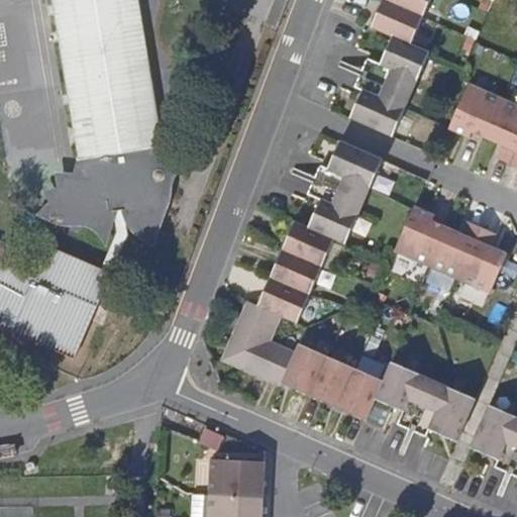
[(55,0),(80,158),(83,173),(98,170),(100,182),(71,187),(65,189),(56,196),(50,204),(110,230),(113,210),(115,210),(119,209),(123,208),(124,213),(126,218),(127,221),(131,226),(133,229),(138,233),(141,235),(148,240),(163,202),(143,174),(136,176),(134,164),(165,159),(162,143),(137,0),(55,0)]
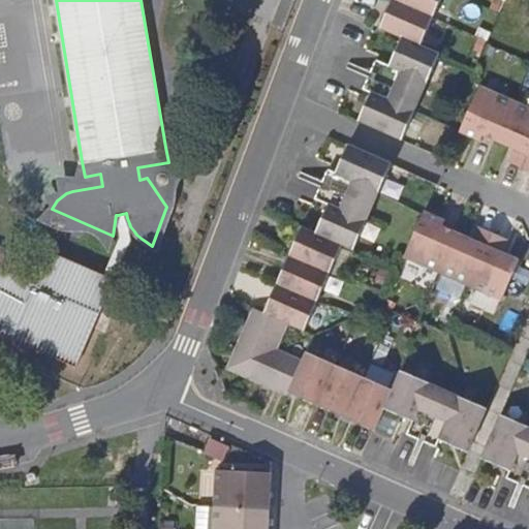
[(393,0),(393,1),(433,20),(441,0),(393,0)]
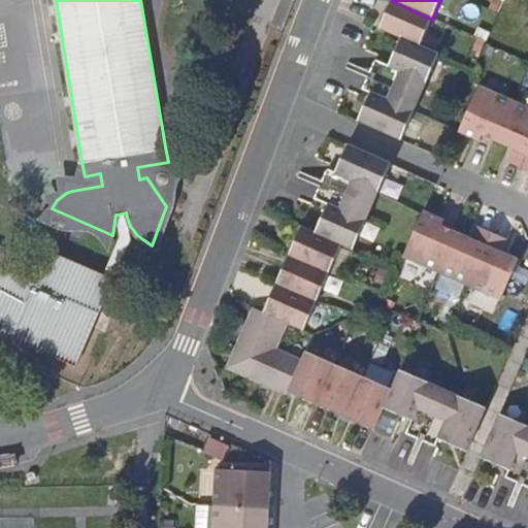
[(380,30),(399,39),(420,48),(432,20),(392,1),(380,30)]
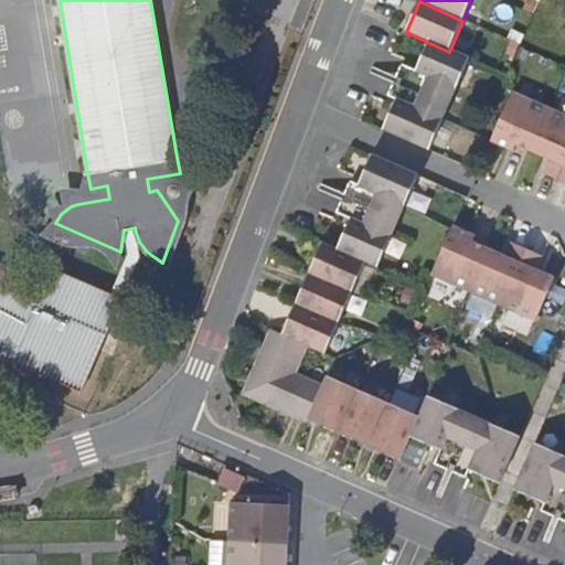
[(396,99),(435,116),(448,85),(456,89),(468,60),(449,52),(427,42),(415,72),(403,66),(390,96),(396,99)]
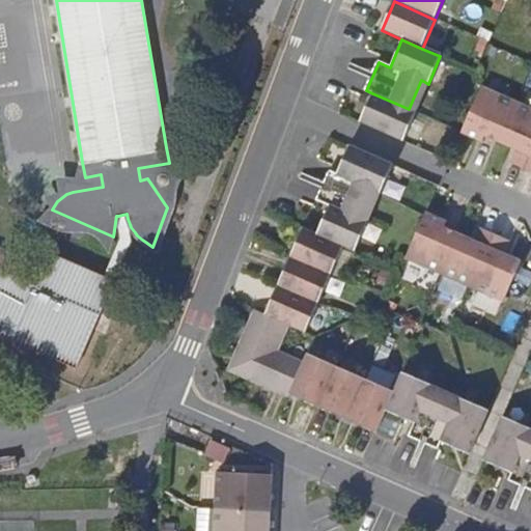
[(499,142),(515,101),(481,85),(462,133),(477,139),(479,134),(499,142)]
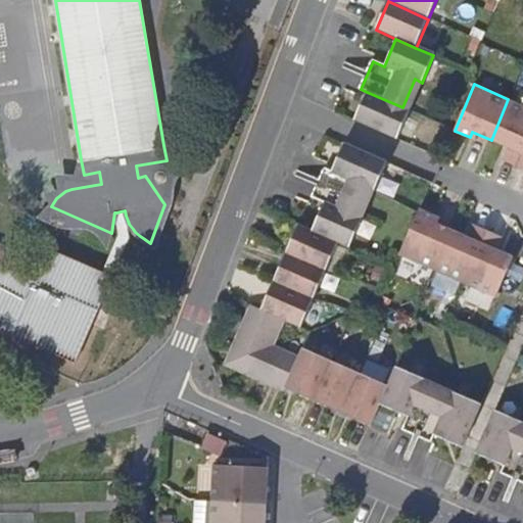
[(354,120),(397,139),(409,110),(402,107),(367,92),(354,120)]
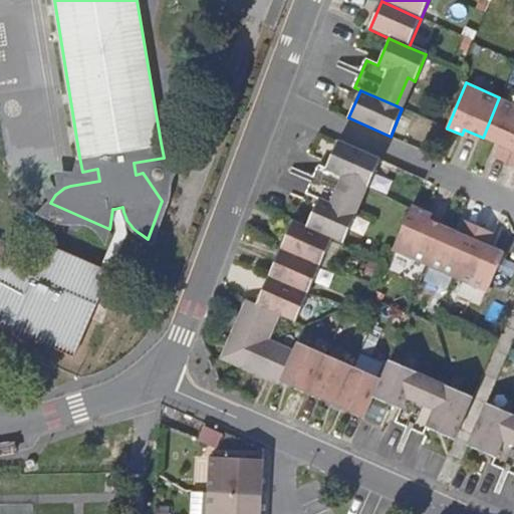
[(509,161),(513,149),(513,103),(499,97),(483,138),(499,145),(495,156),(509,161)]
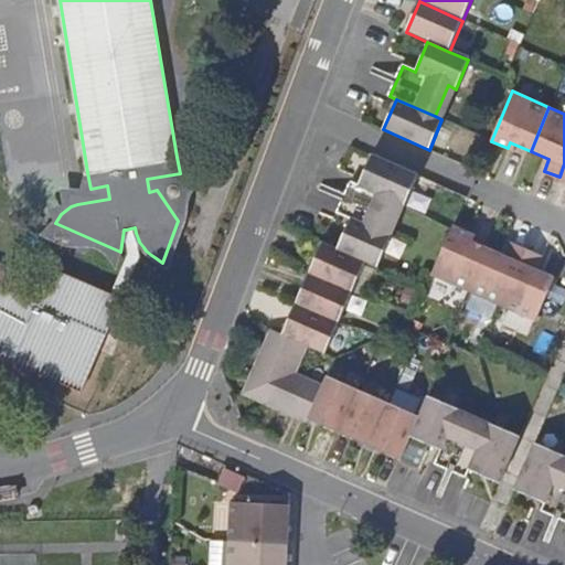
[(415,171),(369,151),(356,183),(397,201),(403,203),(415,171)]
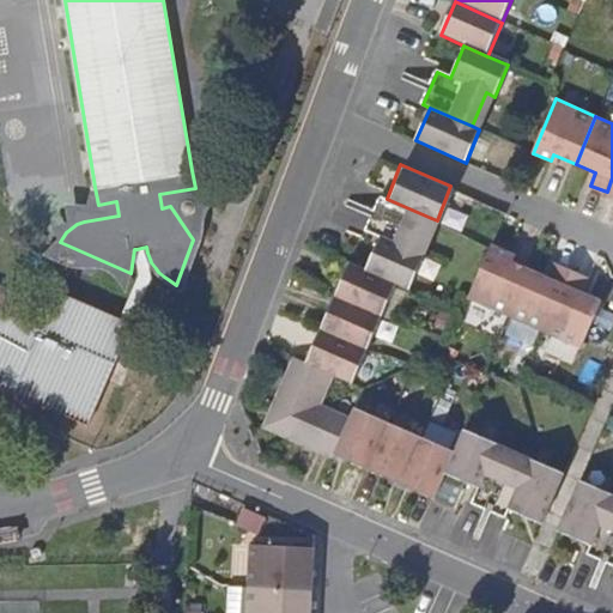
[(222,182),(192,170),(195,188),(159,194),(162,208),(170,206),(193,240),(176,285),(168,279),(164,277),(158,272),(156,268),(151,262),(150,259),(147,253),(146,247),(141,248),(144,258),(146,265),(149,268),(155,275),(164,284),(181,292),(201,237),(201,234),(200,232),(211,204),(214,201),(222,182)]
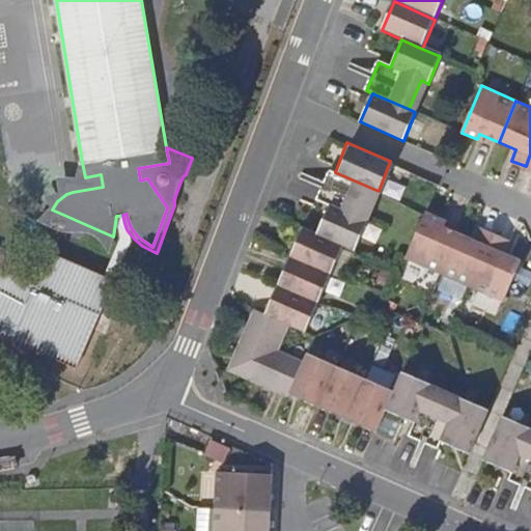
[(77,175),(57,172),(60,189),(47,191),(52,200),(36,219),(58,228),(67,230),(78,228),(84,229),(91,231),(98,235),(114,253),(117,225),(118,216),(116,216),(113,236),(52,210),(57,201),(66,194),(73,192),(103,187),(101,174),(85,177),(82,162),(77,175)]
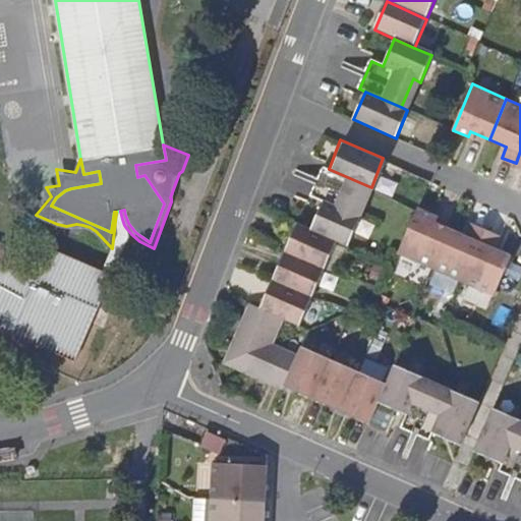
[(323,197),(309,228),(335,239),(346,244),(359,214),(355,212),(366,185),(329,169),(320,165),(308,192),(323,197)]
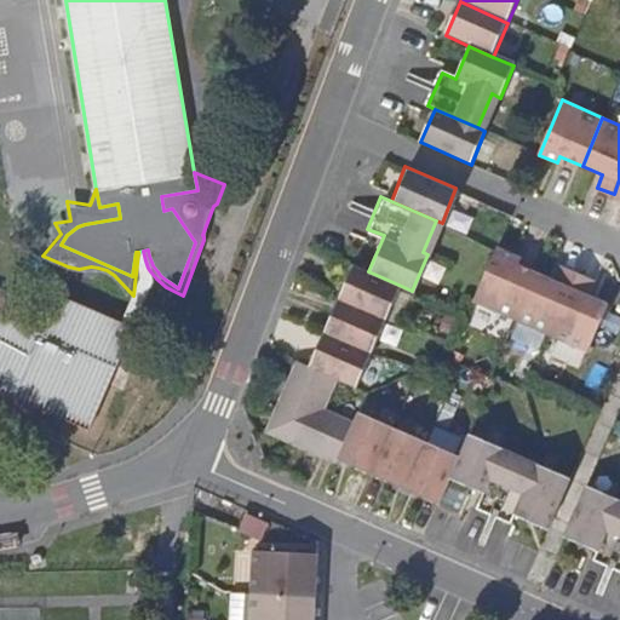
[(514,317),(534,269),(512,259),(514,254),(497,246),(474,299),(514,317)]
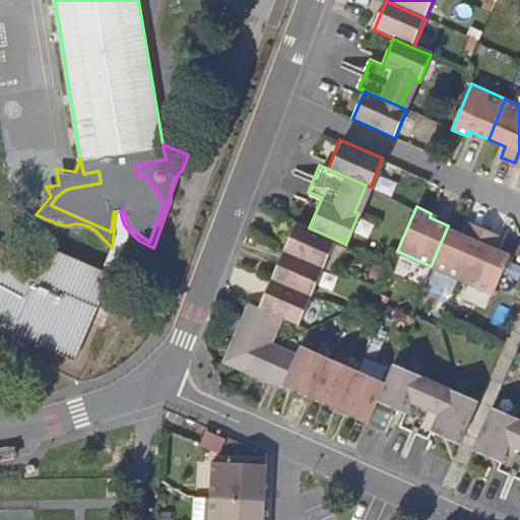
[(129,246),(126,228),(124,224),(122,218),(120,210),(116,211),(115,220),(120,245),(110,266),(59,244),(42,284),(20,276),(18,255),(0,247),(0,327),(79,362),(129,246)]
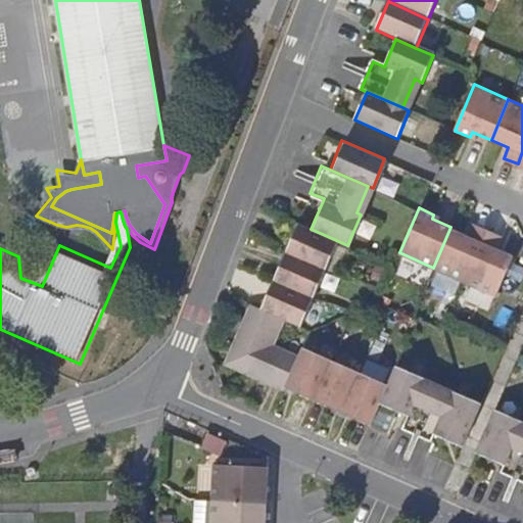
[(284,252),(324,270),(336,240),(311,229),(296,224),(284,252)]
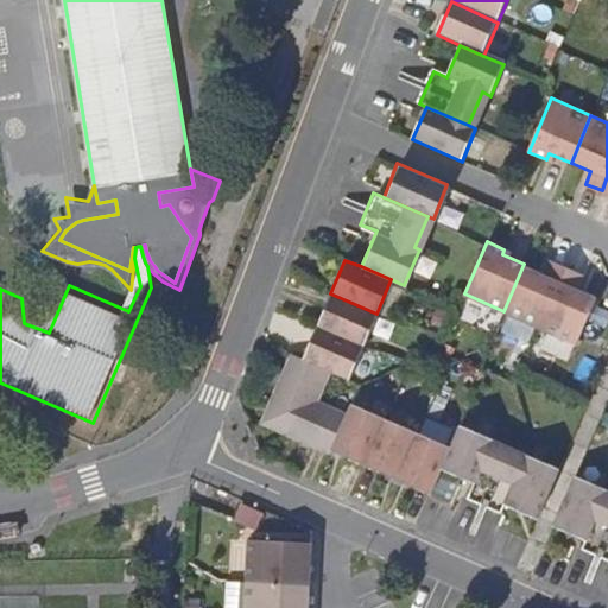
[(539,327),(565,267),(550,260),(544,273),(524,264),(504,311),(539,327)]
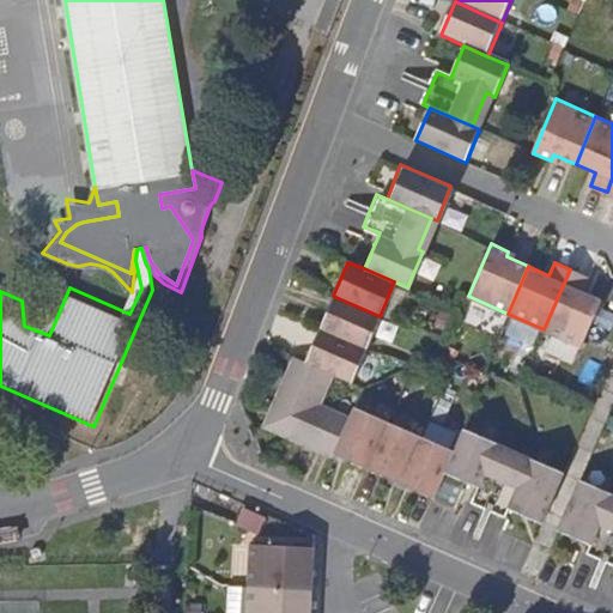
[(587,277),(570,269),(544,329),(580,345),(599,298),(582,290),(587,277)]
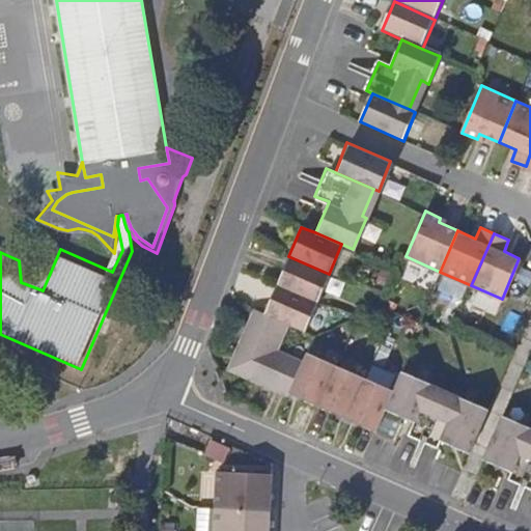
[(288,256),(277,284),(316,302),(329,274),(288,256)]
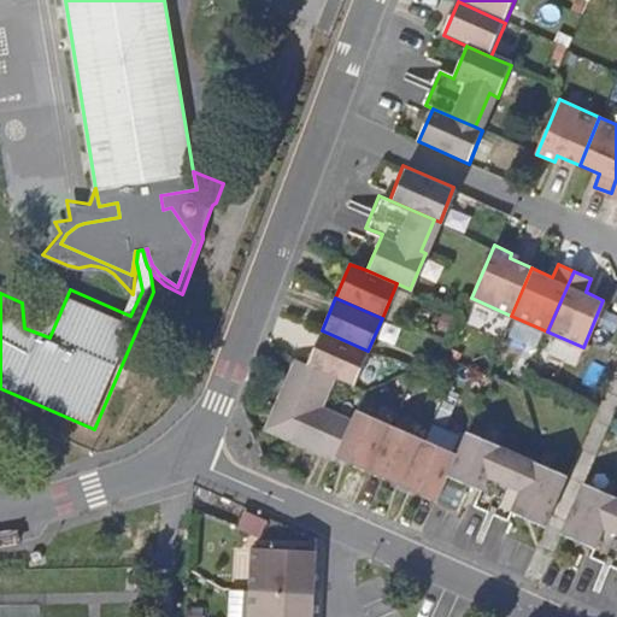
[(322,330),(307,364),(338,376),(354,383),(368,351),(322,330)]
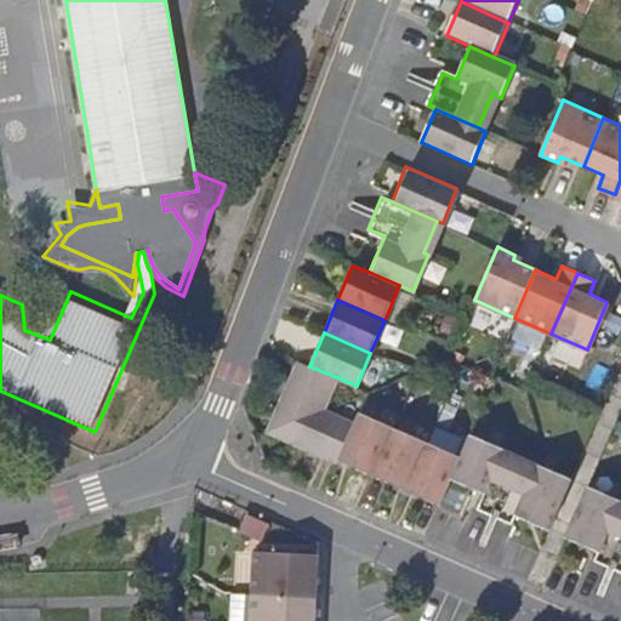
[(297,422),(289,443),(339,466),(341,461),(358,422),(328,409),(340,379),(309,366),(297,360),(275,412),(297,422)]
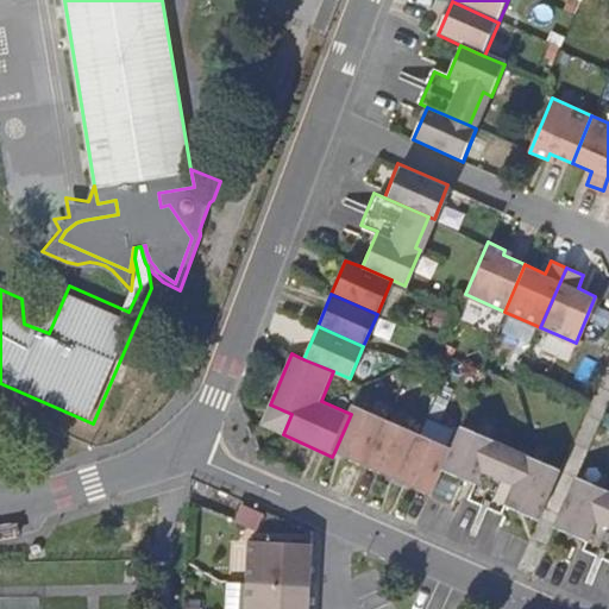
[(292,414),(270,405),(262,426),(283,434),(292,414)]
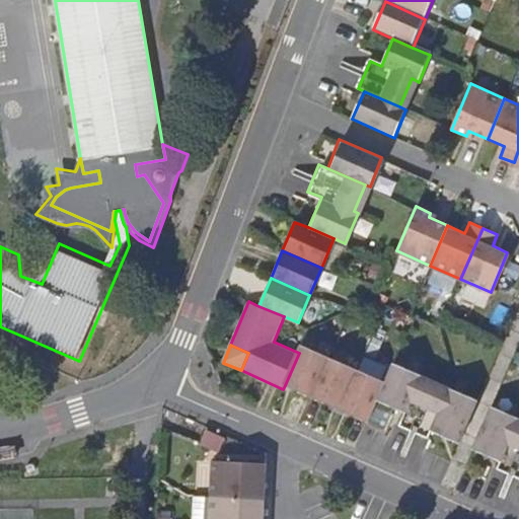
[(299,353),(285,385),(310,396),(328,356),(302,345),(299,353)]
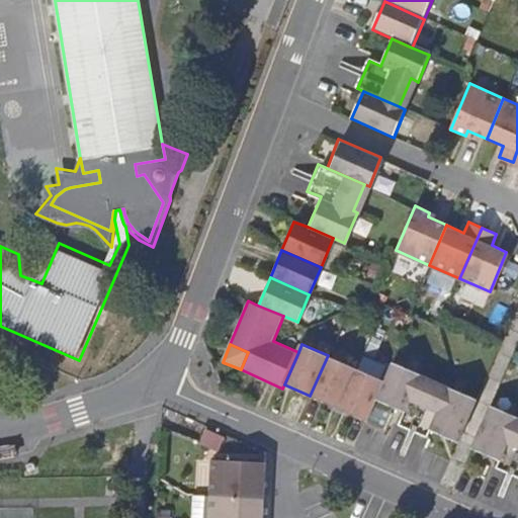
[(328,355),(310,396),(338,408),(356,368),(328,355)]
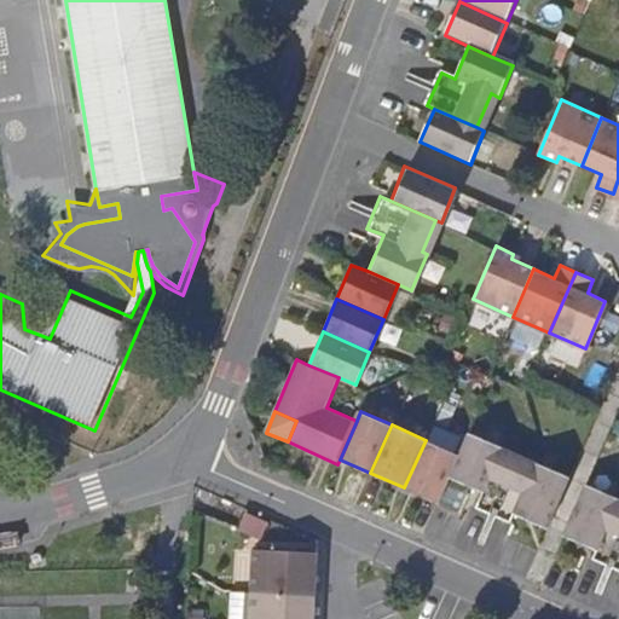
[(473,505),(508,520),(512,512),(532,464),(498,451),(499,446),(468,432),(458,453),(449,476),(480,491),(473,505)]
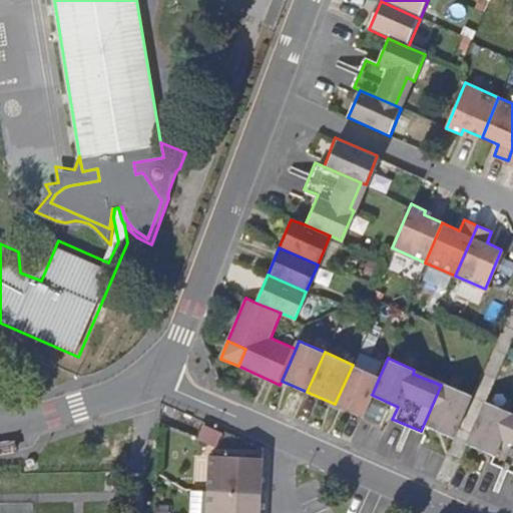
[(353,365),(335,404),(363,416),(372,395),(380,376),(353,365)]
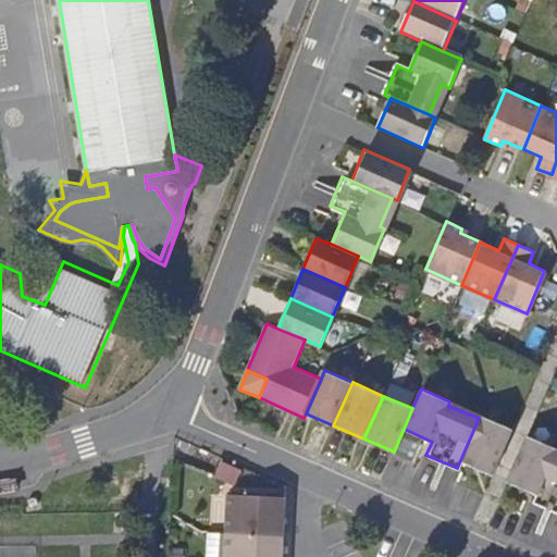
[(491,472),(510,426),(480,413),(479,418),(460,460),(491,472)]
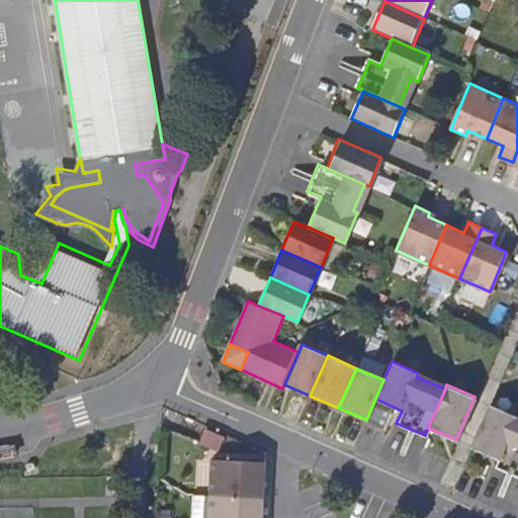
[(488,404),(469,445),(498,457),(514,419),(515,415),(488,404)]
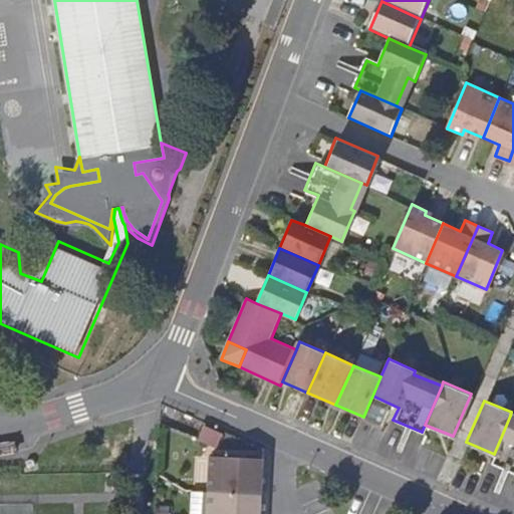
[(490,462),(513,472),(513,418),(510,416),(494,454),(490,462)]
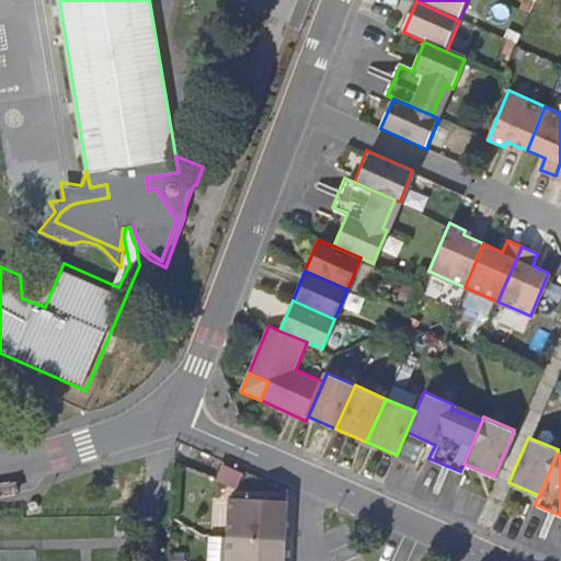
[(243,473),(225,465),(219,478),(239,487),(243,473)]
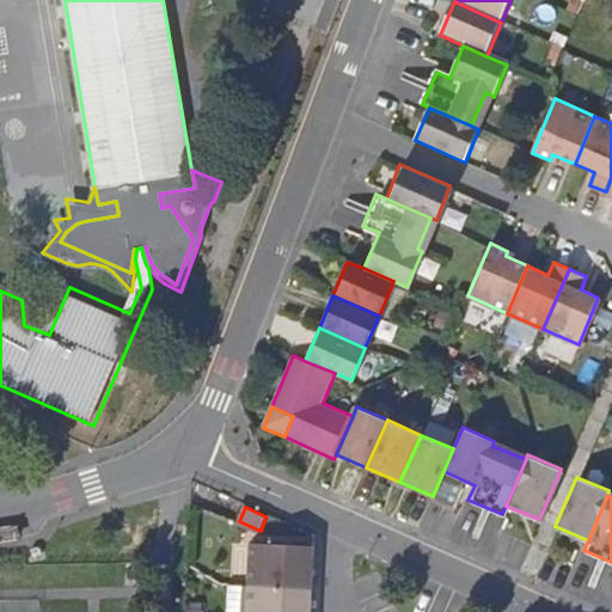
[(312,586),(313,546),(251,544),(249,583),(312,586)]
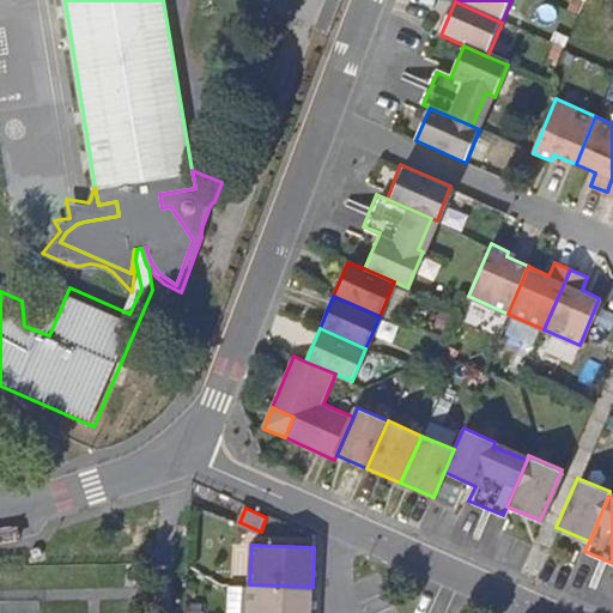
[(230,612),(248,612),(249,584),(231,584),(230,612)]
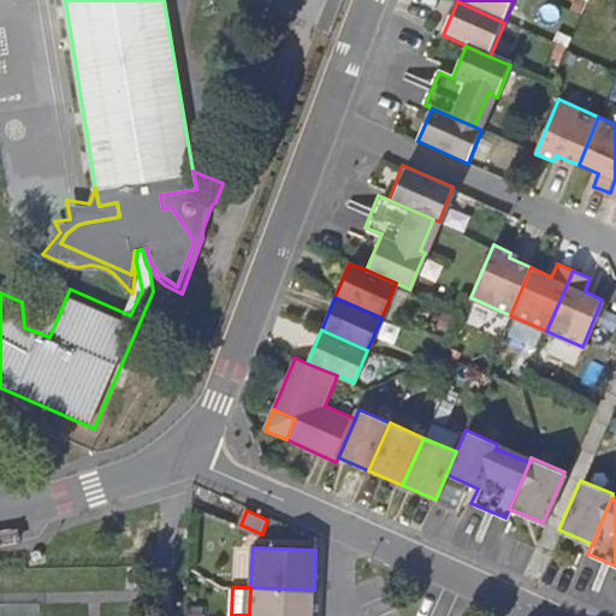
[(312,615),(314,590),(250,587),(249,615),(312,615)]
